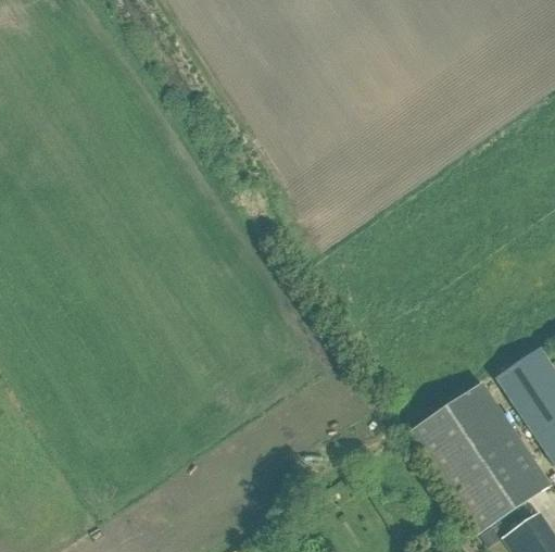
[(551,465),(554,462),(554,376),(535,348),(492,378),(551,465)]
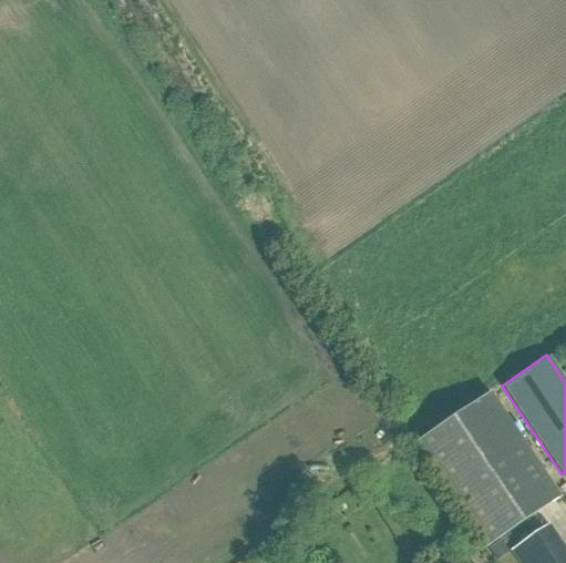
[(485,544),(561,494),(492,391),(417,441),(485,544)]
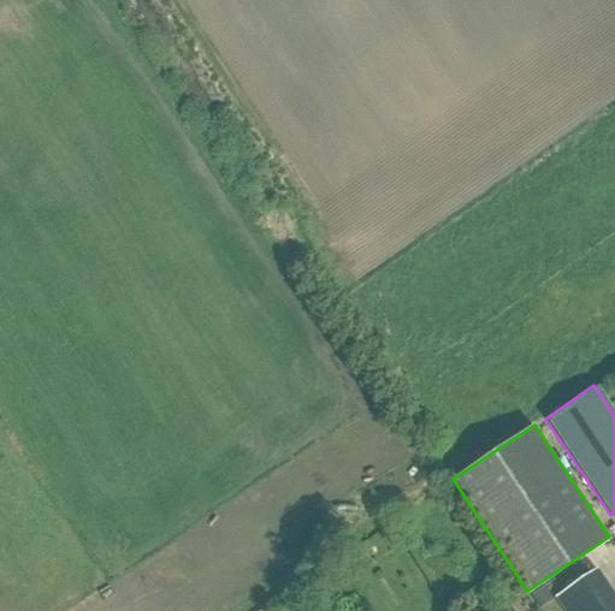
[(614,610),(614,601),(592,568),(554,593),(565,610),(614,610)]
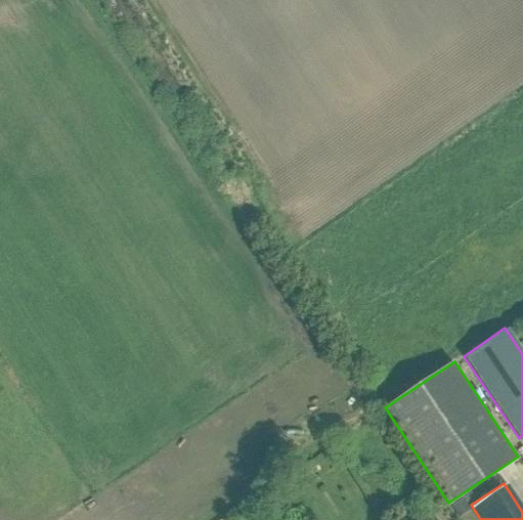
[(461,495),(449,504),(456,515),(469,508),(461,495)]
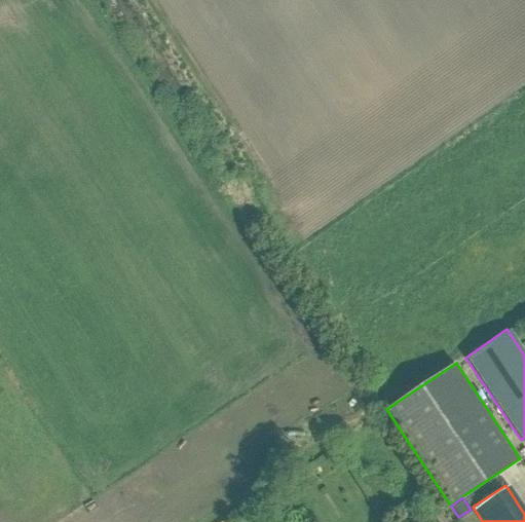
[(440,521),(452,521),(454,521),(441,501),(432,509),(440,521)]
